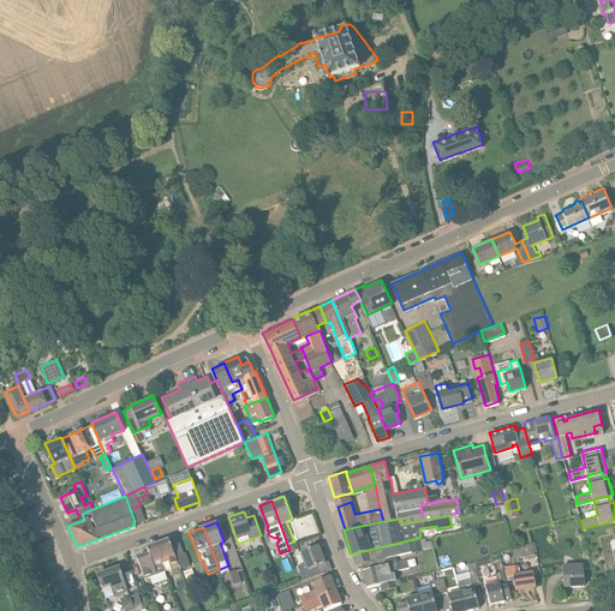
[(408,540),(411,550),(434,544),(433,538),(427,539),(425,535),(421,537),(408,540)]
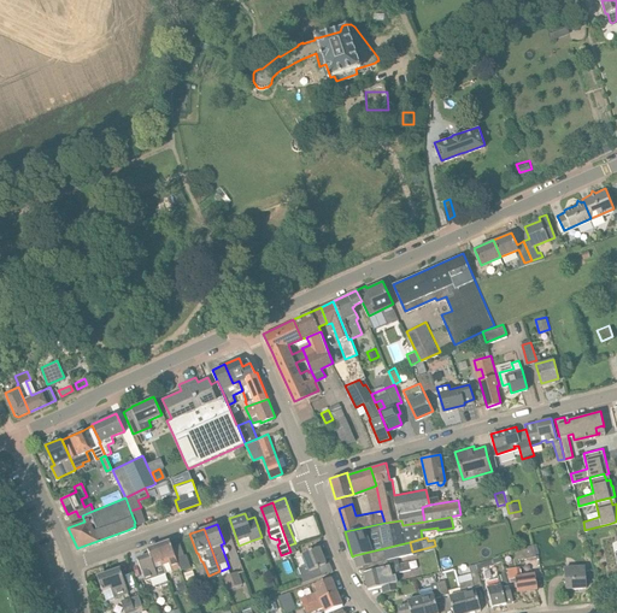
[(170,540),(156,544),(166,571),(180,566),(172,546),(170,540)]
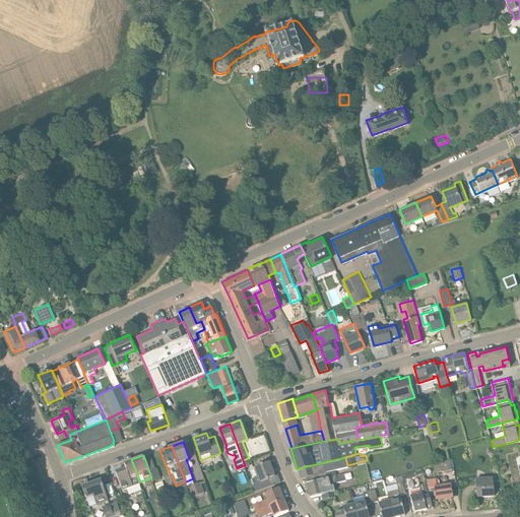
[(334,468),(347,465),(345,457),(299,468),(302,476),(306,475),(311,496),(322,493),(333,490),(335,490),(333,481),(346,478),(344,472),(336,474),(334,468)]
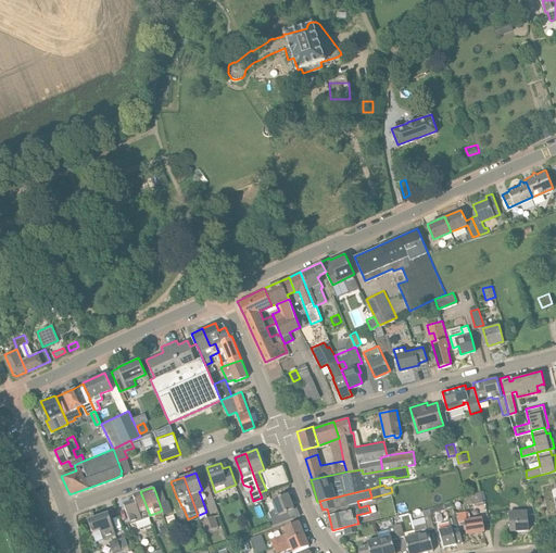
[(464,493),(467,503),(472,502),(483,500),(481,489),(464,493)]
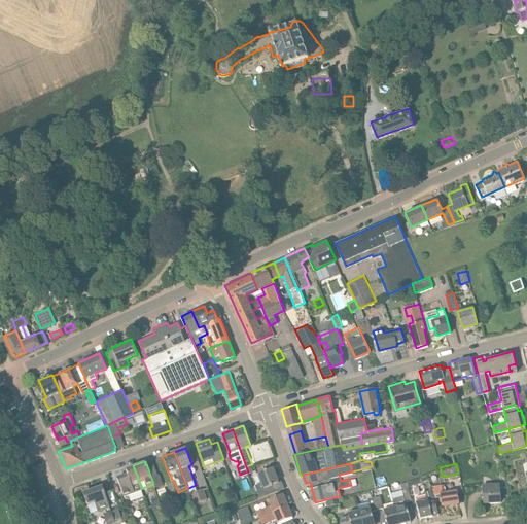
[(142,488),(133,465),(126,468),(128,473),(117,477),(124,494),(142,488)]
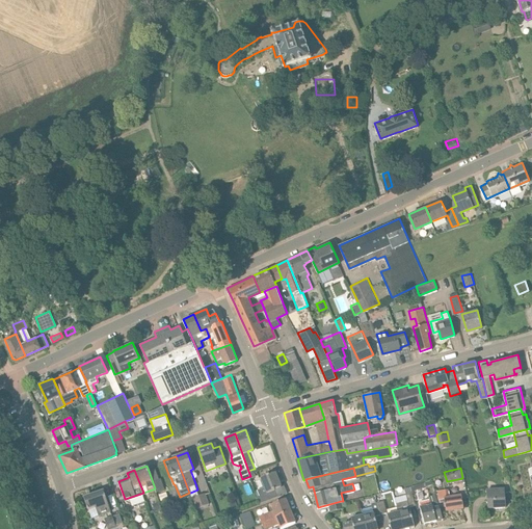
[(260,502),(277,495),(274,487),(281,485),(275,471),(261,477),(264,485),(257,488),(259,494),(257,495),(260,502)]
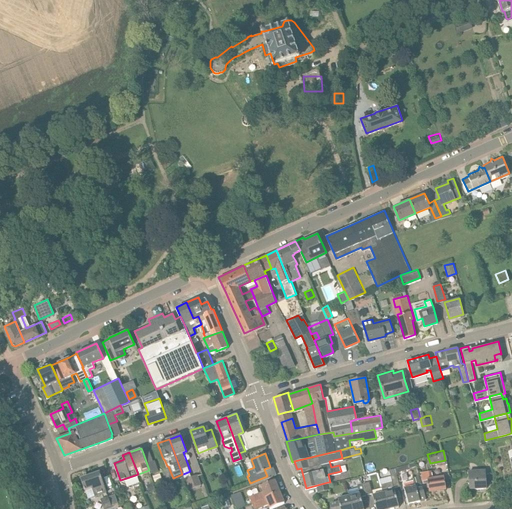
[(146,463),(149,470),(150,472),(157,469),(154,460),(146,463)]
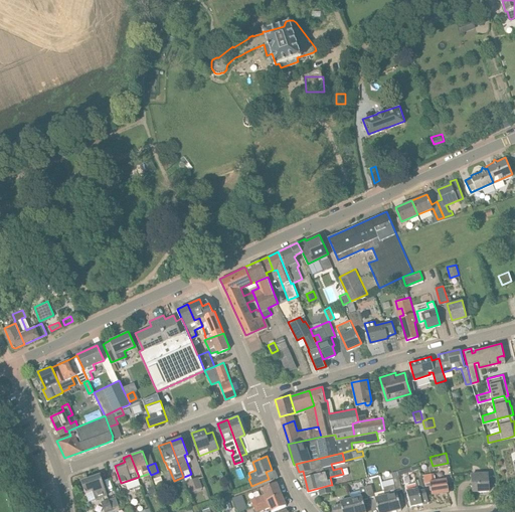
[(386,493),(391,511),(401,508),(397,491),(396,491),(396,488),(402,487),(397,469),(388,472),(389,478),(392,477),(394,483),(384,485),(386,493)]
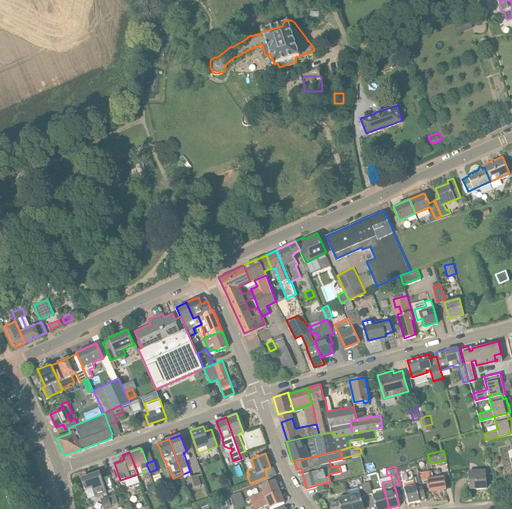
[(470,488),(486,486),(485,468),(468,469),(470,488)]
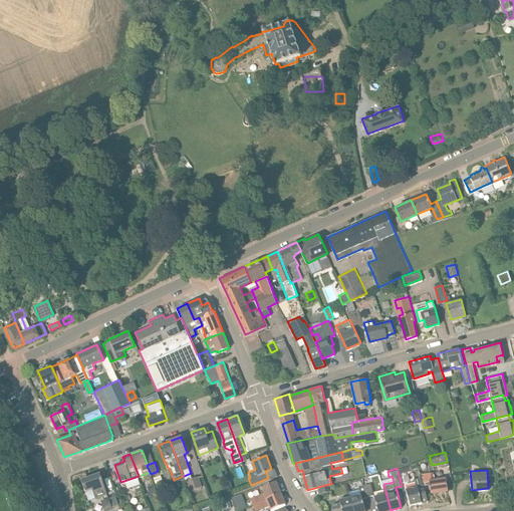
[(429,480),(431,492),(448,489),(446,476),(435,478),(433,471),(423,472),(425,481),(429,480)]
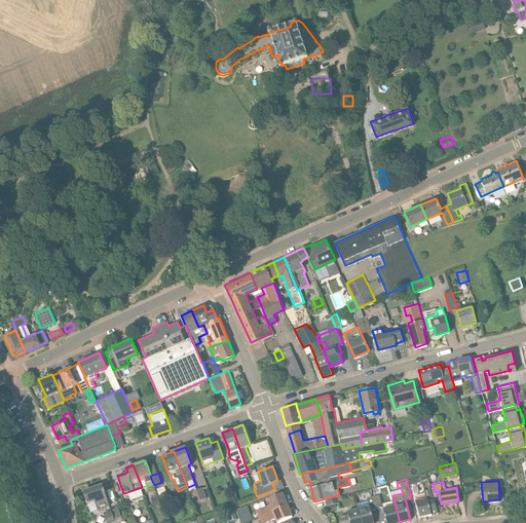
[(98,509),(109,505),(103,484),(83,491),(87,502),(95,500),(98,509)]
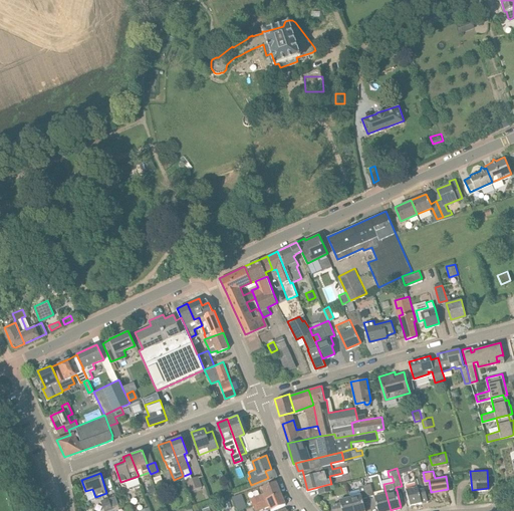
[(198,475),(186,479),(190,489),(202,485),(198,475)]
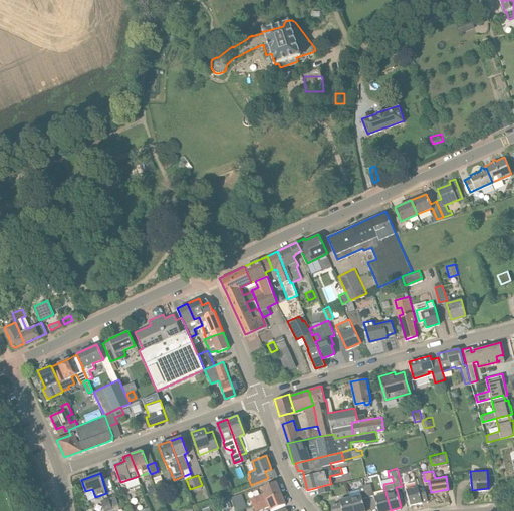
[(417,486),(406,488),(410,504),(428,500),(424,484),(421,476),(415,478),(417,486)]
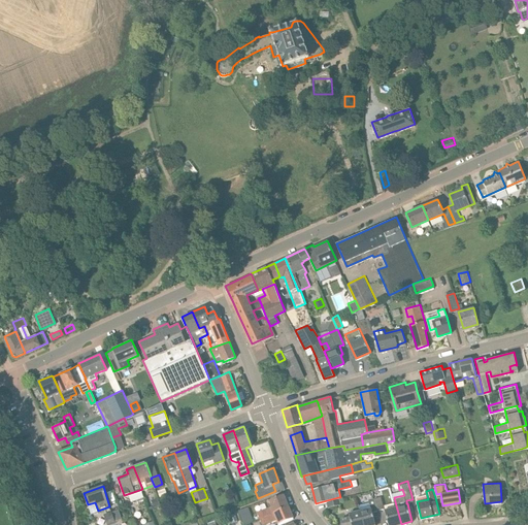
[(284,493),(268,500),(270,504),(261,509),(262,510),(257,512),(259,517),(288,505),(284,493)]
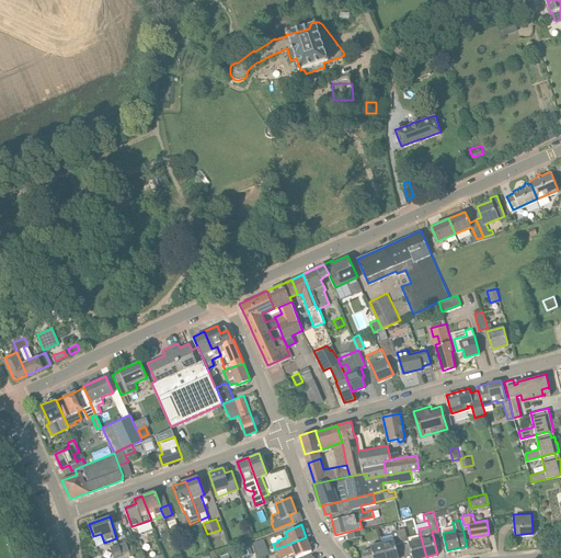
[(248,526),(241,528),(244,535),(251,533),(248,526)]
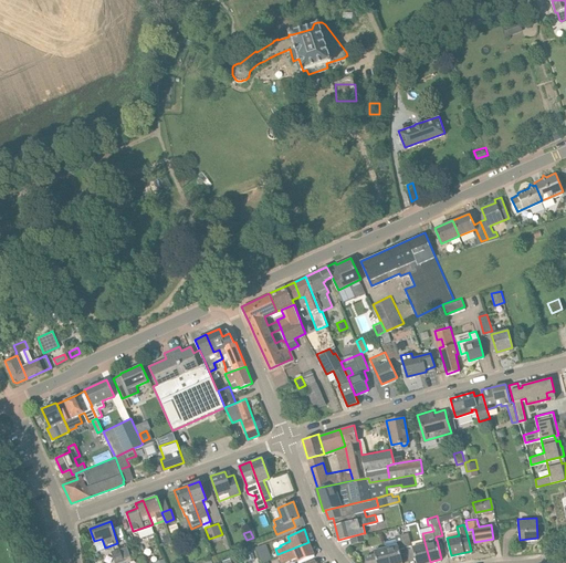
[(408,531),(401,532),(405,545),(411,543),(408,531)]
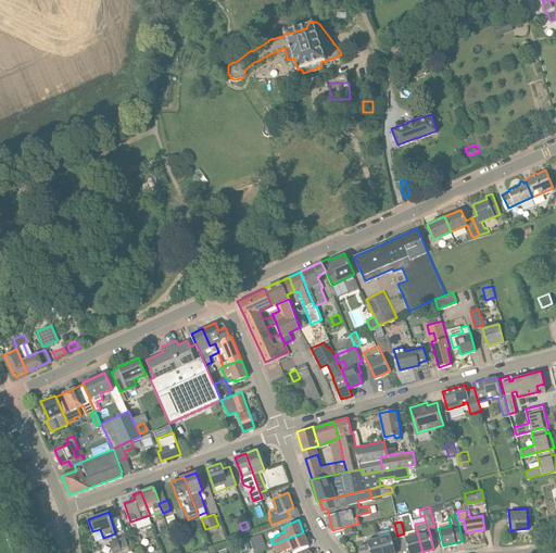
[(168,530),(165,523),(159,525),(162,532),(168,530)]
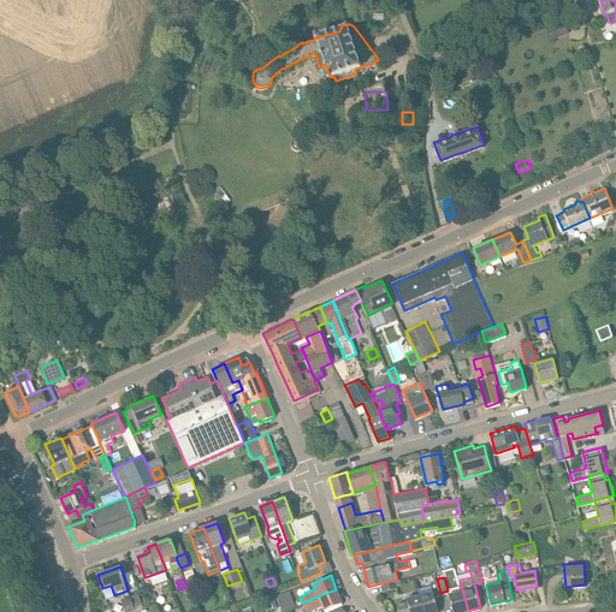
[(419,587),(420,594),(425,611),(433,611),(438,611),(433,594),(440,593),(437,578),(430,581),(431,583),(419,587)]
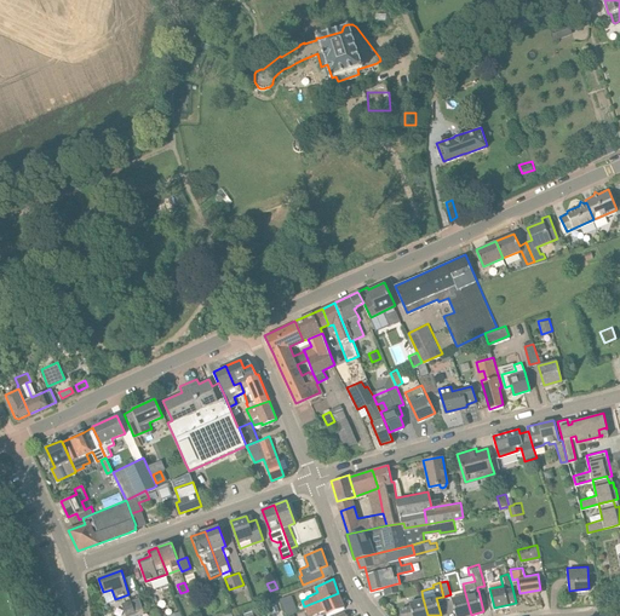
[(400,591),(397,583),(384,587),(385,594),(400,591)]
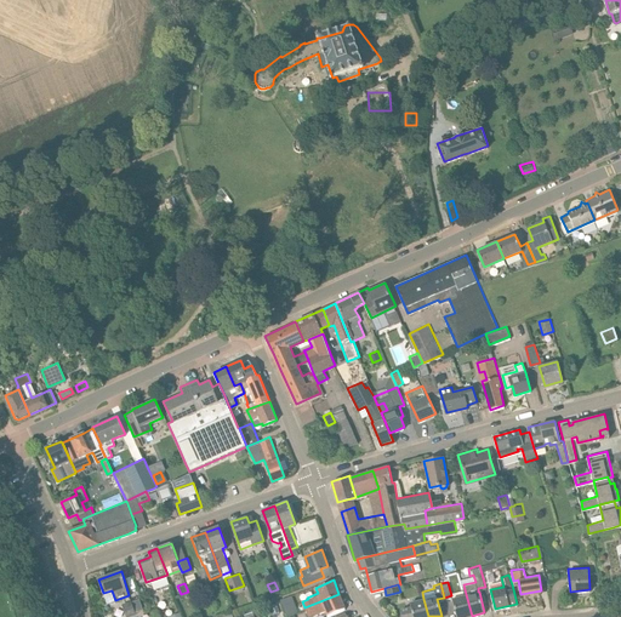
[(456,616),(465,616),(472,616),(466,594),(463,584),(462,586),(465,595),(453,598),(456,616)]
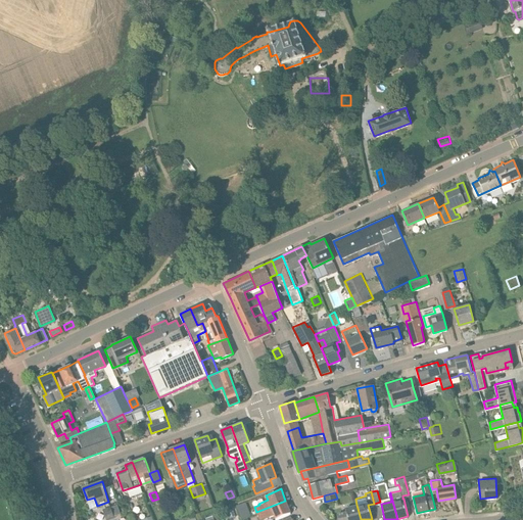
[(236,504),(241,517),(250,514),(245,500),(236,504)]
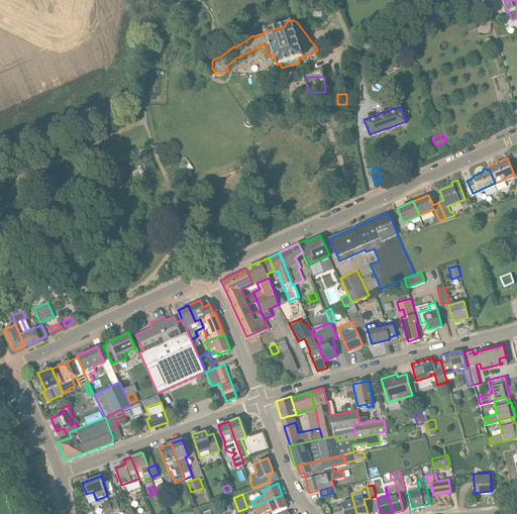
[(282,495),(253,506),(256,513),(270,507),(272,512),(287,506),(282,495)]
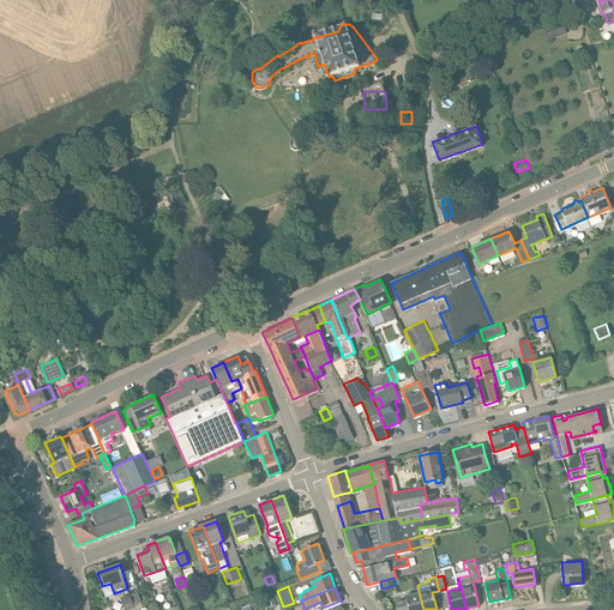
[(125,609),(134,605),(130,592),(120,596),(125,609)]
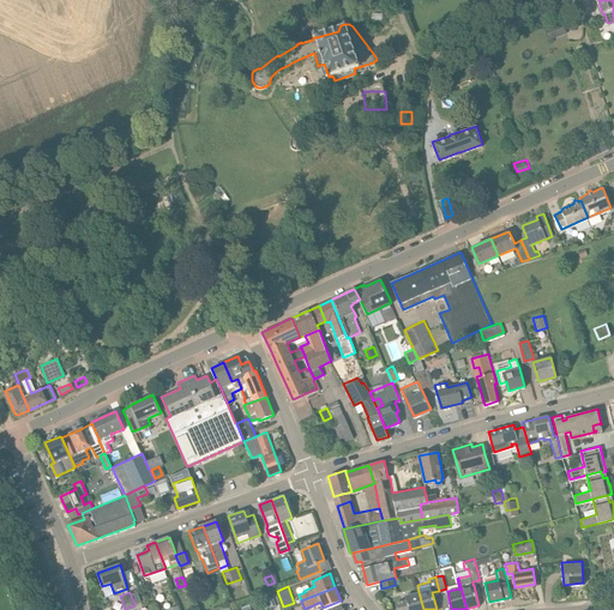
[(423,609),(419,592),(405,596),(407,599),(396,602),(397,605),(395,609),(423,609)]
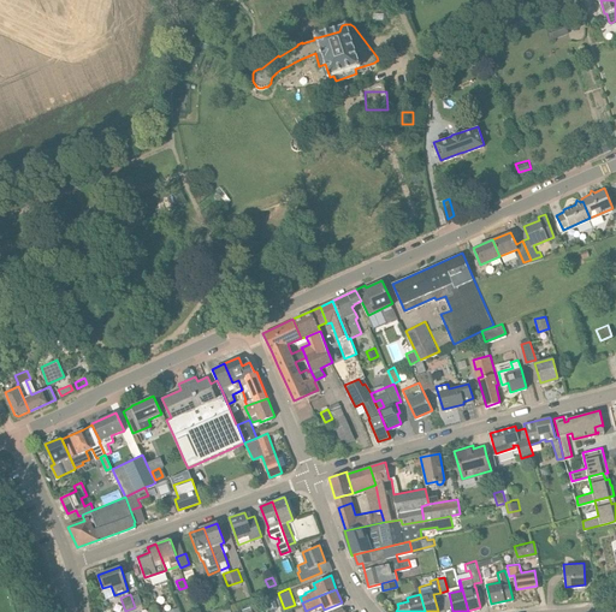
[(273,596),(266,599),(270,608),(277,605),(273,596)]
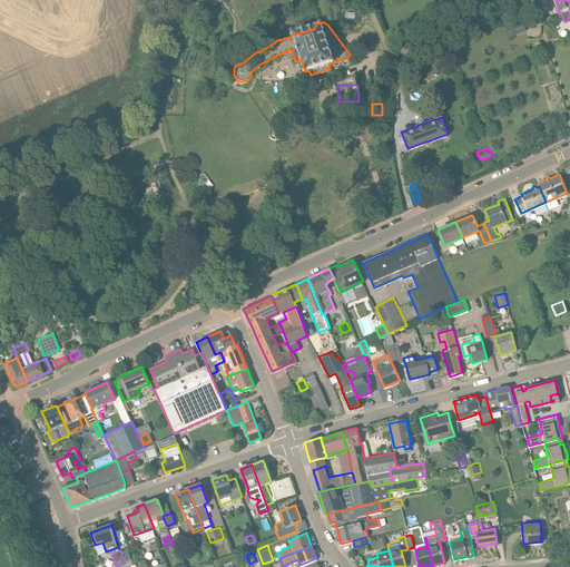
[(231,557),(223,559),(225,566),(227,566),(234,565),(231,557)]
